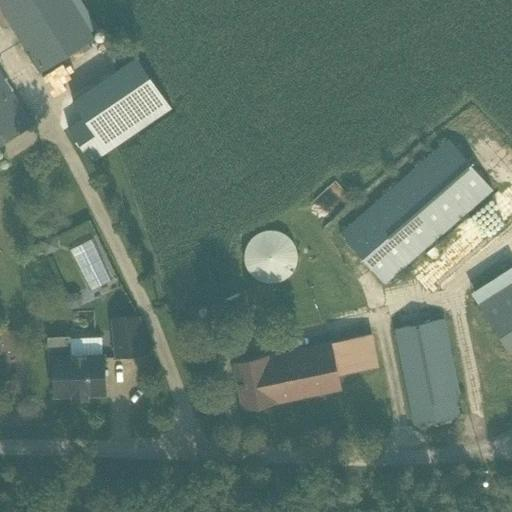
[(0,0),(0,8),(40,74),(96,40),(71,0),(0,0)]
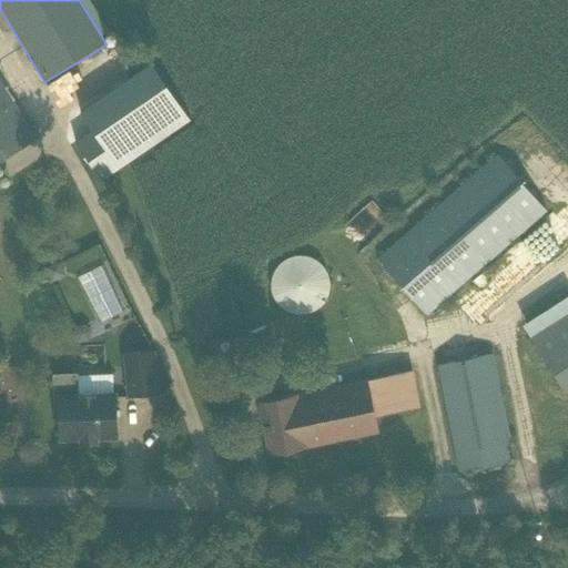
[(88,133),(77,141),(102,179),(191,119),(153,62),(81,111),(91,124),(94,129),(88,133)]
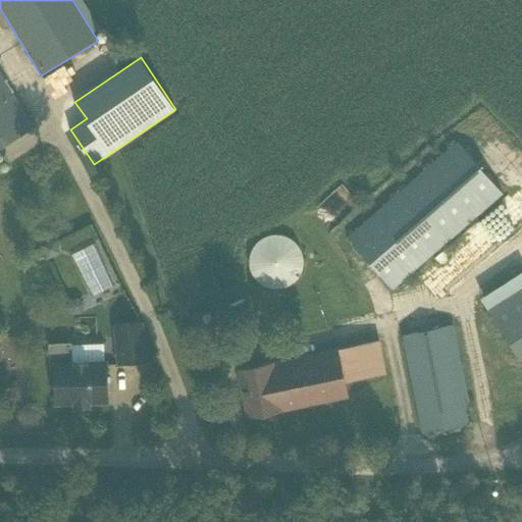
[(0,148),(35,126),(0,70),(0,148)]
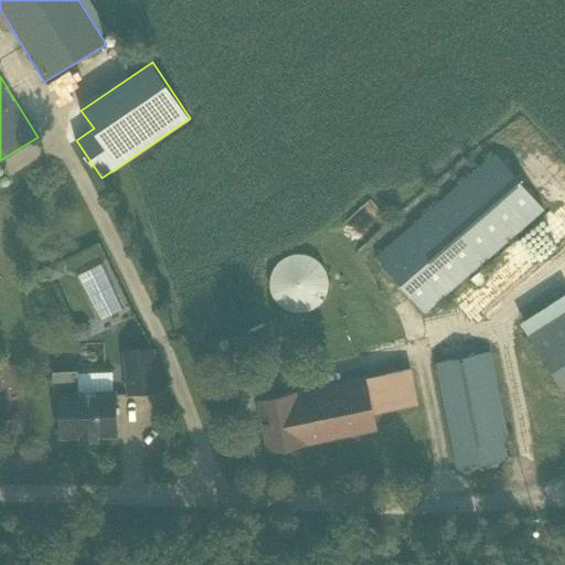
[(496,152),(374,256),(424,312),(544,209),(496,152)]
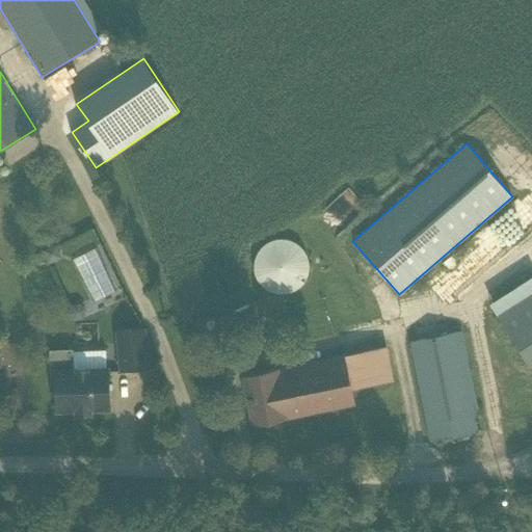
[(304,256),(304,255),(303,246),(298,239),(296,237),(291,234),(288,233),(283,233),(274,234),(269,237),(266,239),(262,246),(261,255),(262,262),(264,266),(266,269),(273,274),(282,276),(286,276),(291,275),(297,271),(300,267),(303,264),(304,259),(304,256)]
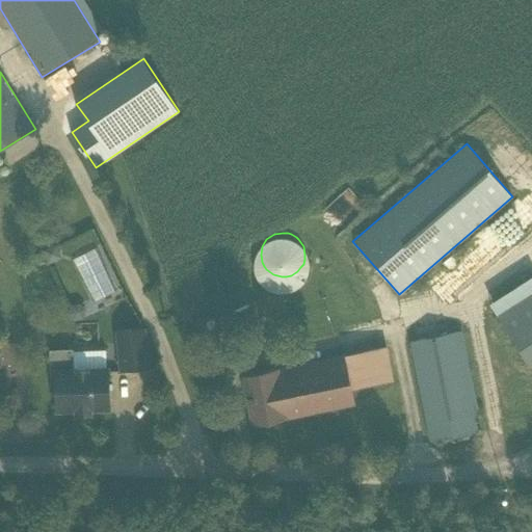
[(478,243),(452,265),(449,261),(429,277),(450,301),(495,263),(478,243)]
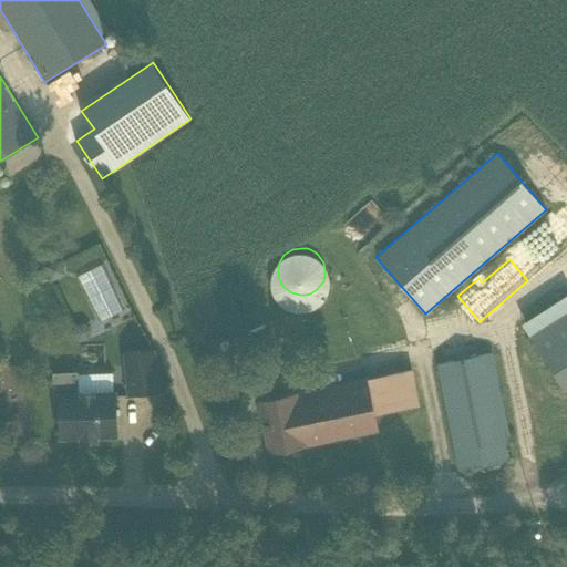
[(105,266),(85,274),(100,312),(120,305),(105,266)]
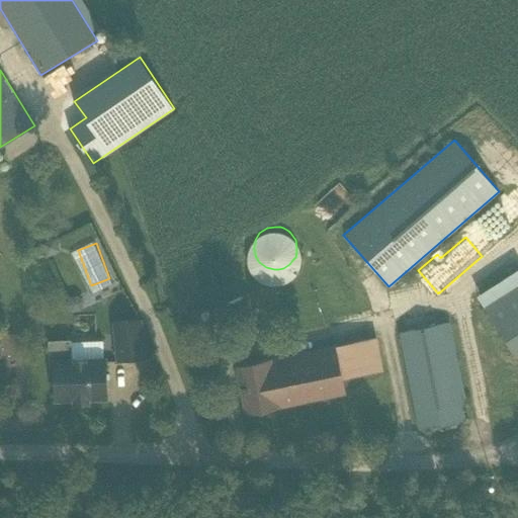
[(517,354),(517,285),(485,308),(515,356),(517,354)]
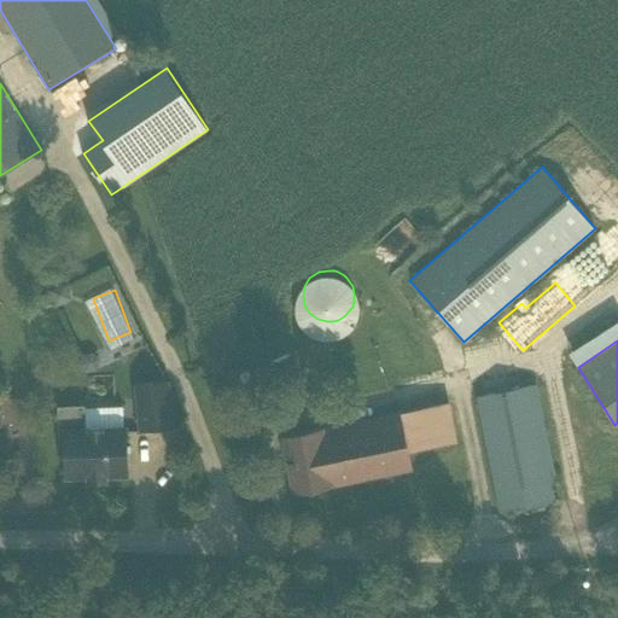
[(135,384),(138,407),(140,431),(173,429),(168,382),(135,384)]
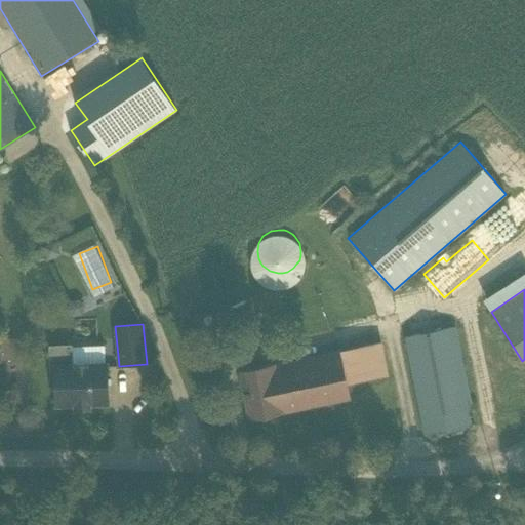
[(405,337),(420,415),(425,435),(471,426),(468,409),(473,408),(456,327),(405,337)]
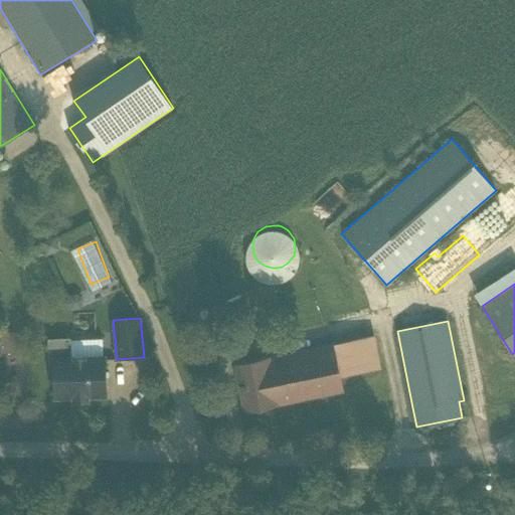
[(234,366),(240,391),(244,411),(344,390),(341,377),(380,369),(376,349),(373,336),(234,366)]
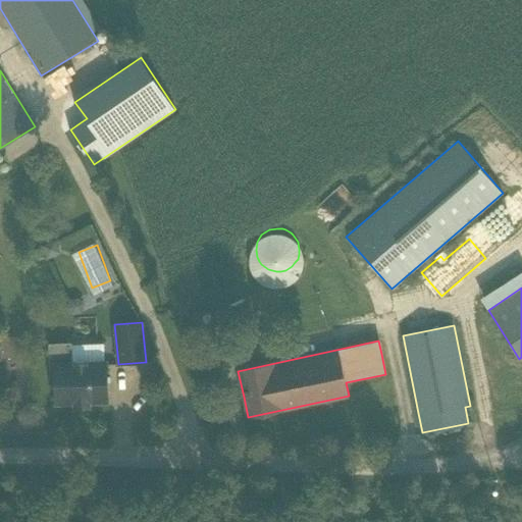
[(106,361),(72,363),(71,343),(48,343),(50,379),(55,378),(56,403),(74,402),(74,407),(89,406),(89,402),(107,401),(106,361)]
